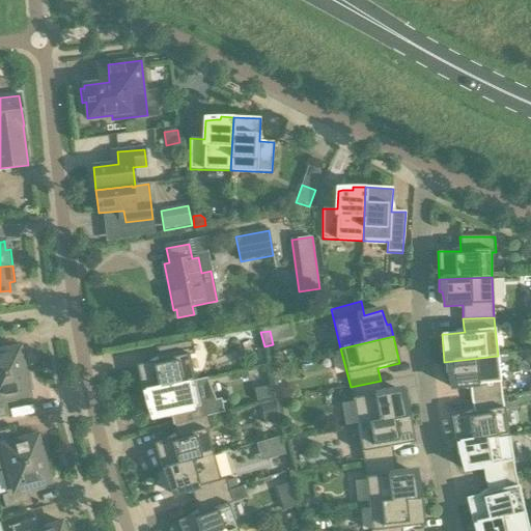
[(159,361),(140,365),(136,366),(142,392),(144,392),(194,381),(189,356),(194,355),(192,341),(156,348),(159,361)]
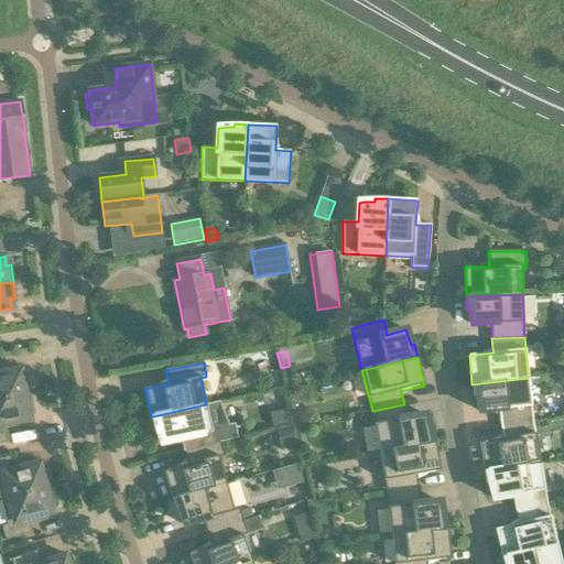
[(0,400),(31,394),(28,378),(22,379),(20,369),(19,369),(19,370),(0,373),(0,400)]
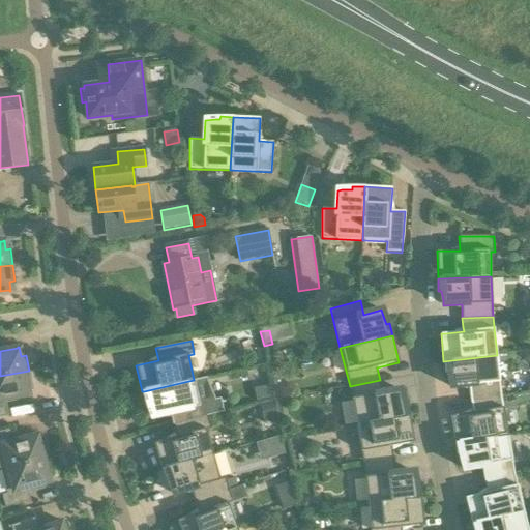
[(497,355),(443,361),(444,374),(448,373),(450,383),(451,387),(469,386),(469,390),(470,400),(501,395),(497,355)]
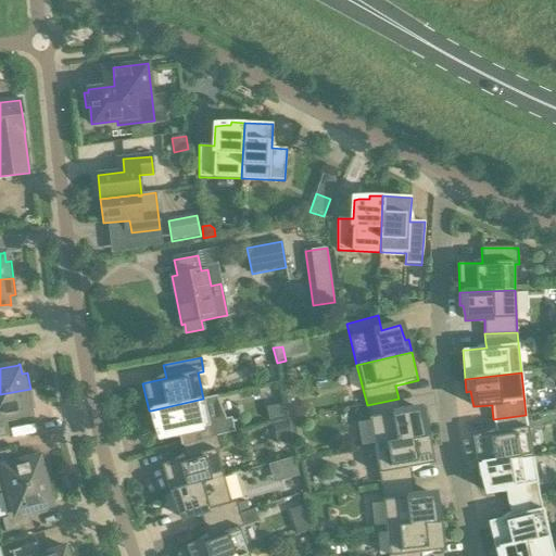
[(30,389),(0,394),(0,438),(9,437),(5,419),(28,415),(28,417),(29,416),(28,406),(33,406),(30,389)]
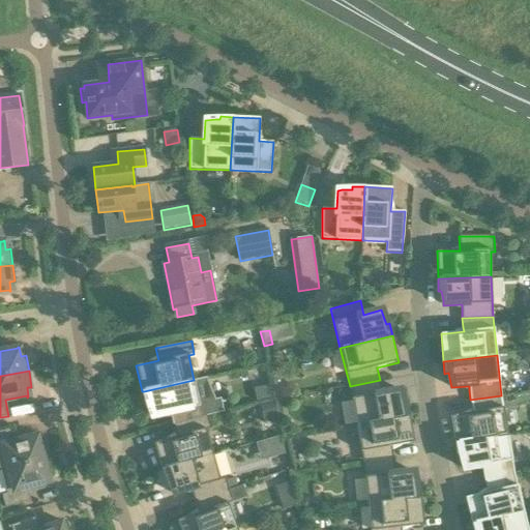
[(194,380),(144,391),(142,391),(144,404),(147,403),(150,413),(152,417),(170,413),(171,417),(172,425),(207,416),(224,412),(222,399),(215,400),(207,378),(194,381),(194,380)]
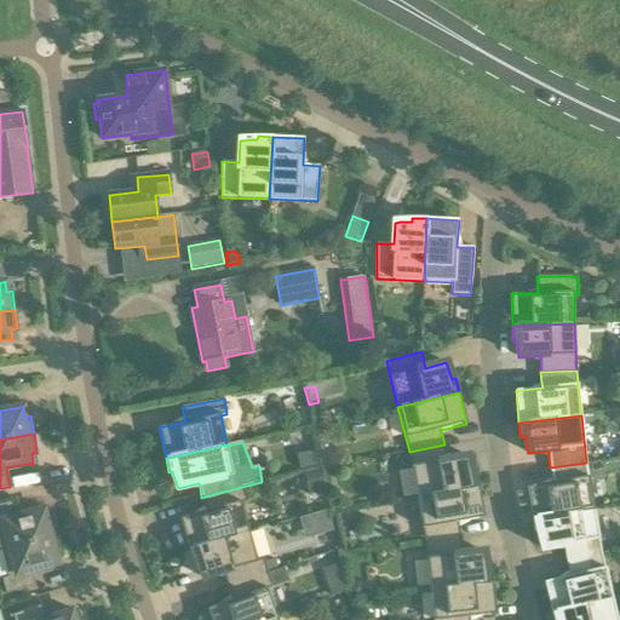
[(445,445),(409,452),(417,498),(478,487),(476,472),(472,474),(469,461),(468,457),(447,460),(446,455),(445,445)]
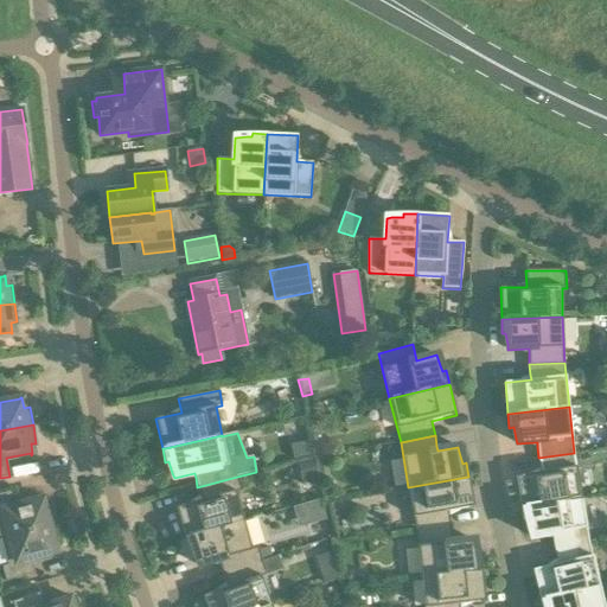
[(542,473),(521,477),(516,477),(521,508),(524,508),(581,497),(574,453),(538,458),(540,462),(541,467),(542,473)]
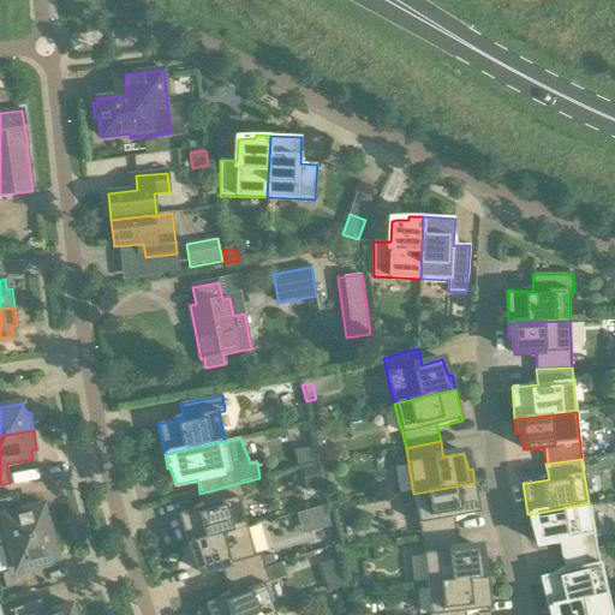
[(318,466),(303,470),(306,487),(322,483),(318,466)]
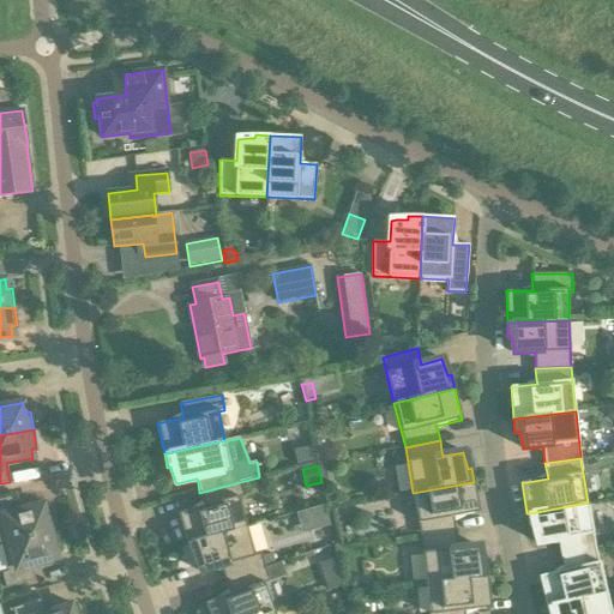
[(204,506),(184,512),(178,513),(187,545),(246,527),(238,498),(245,497),(240,482),(199,493),(200,498),(204,506)]
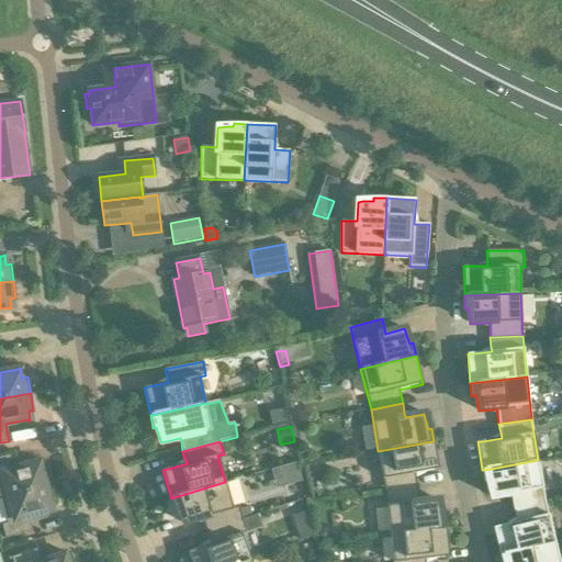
[(434,441),(378,451),(385,493),(417,489),(417,484),(415,474),(439,470),(434,441)]
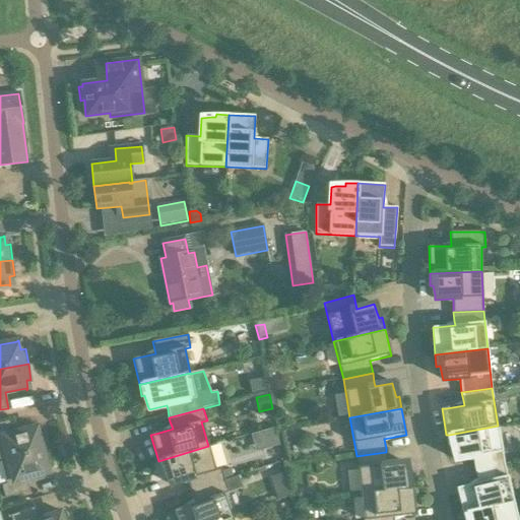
[(0,458),(1,461),(47,450),(43,435),(39,436),(36,427),(35,427),(35,428),(14,434),(11,420),(0,424),(0,458)]
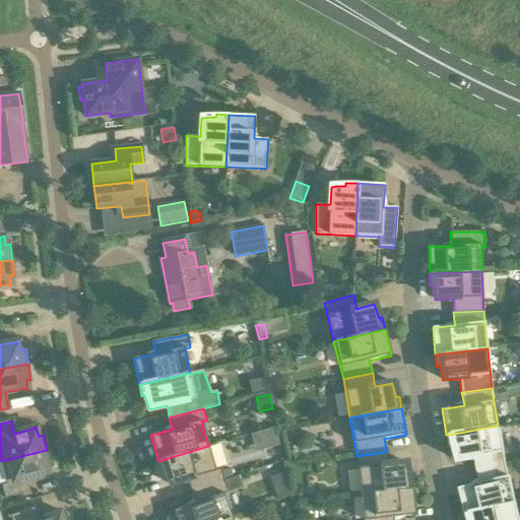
[(276,426),(252,433),(257,451),(281,444),(276,426)]
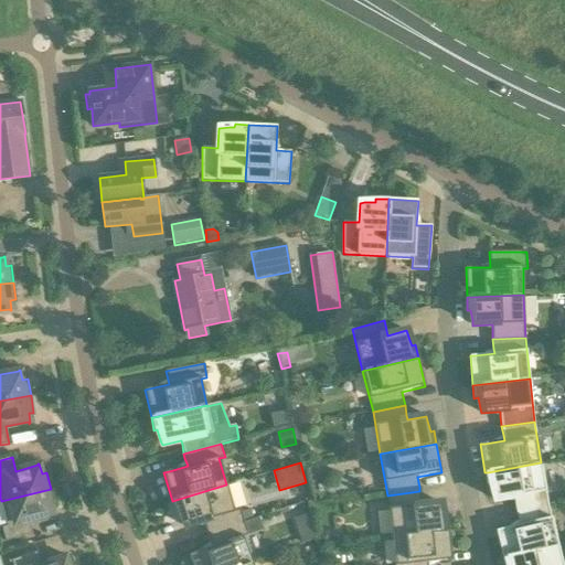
[(541,462),(488,472),(484,472),(487,486),(490,486),(493,496),(494,501),(514,497),(514,502),(516,511),(548,505),(541,462)]
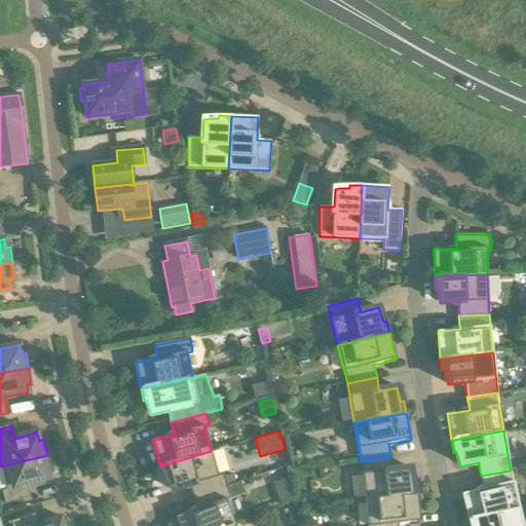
[(211,451),(160,466),(163,478),(166,477),(168,482),(172,491),(189,486),(191,493),(192,497),(227,486),(223,475),(218,476),(211,451)]
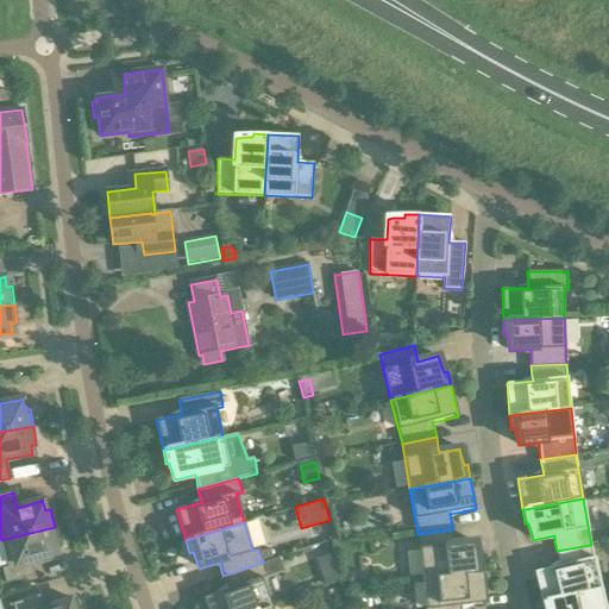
[(55,527),(1,540),(8,567),(1,569),(6,584),(35,576),(31,562),(55,556),(56,557),(57,557),(54,546),(60,545),(55,527)]
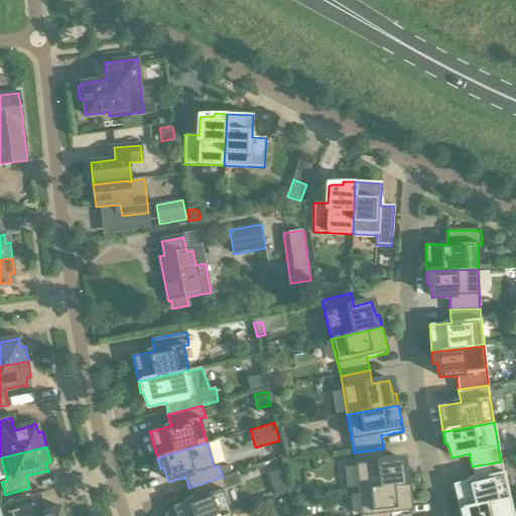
[(384,458),(383,448),(354,453),(358,491),(407,486),(410,486),(408,474),(405,474),(403,465),(402,460),(385,462),(384,458)]
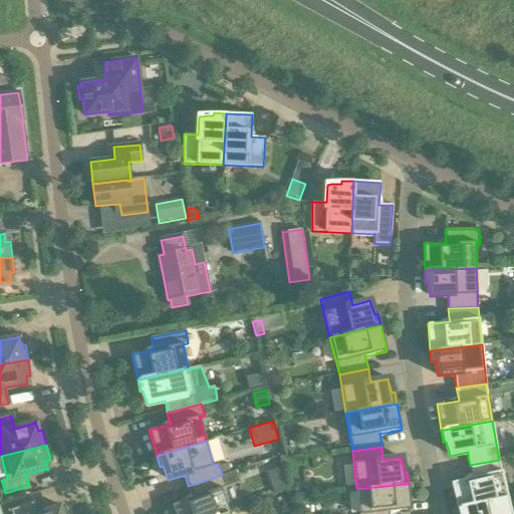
[(473,478),(456,482),(451,483),(457,508),(508,496),(499,460),(470,465),(471,469),(473,478)]
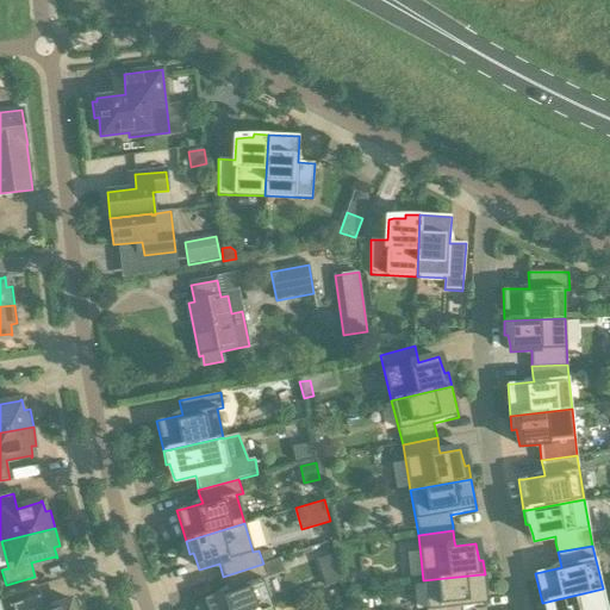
[(319,558),(325,584),(340,580),(334,554),(319,558)]
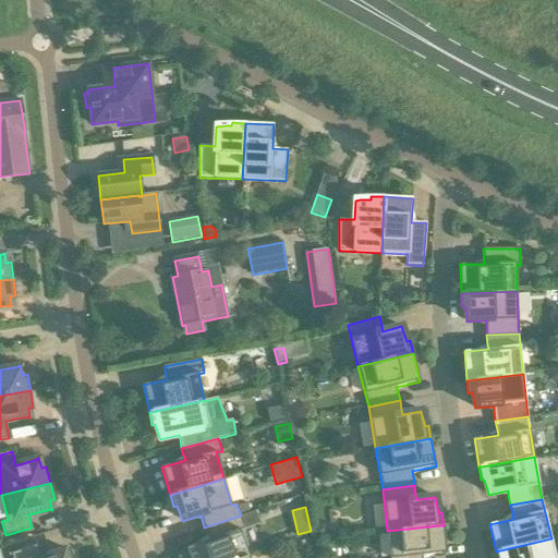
[(255,511),(241,516),(245,529),(259,523),(255,511)]
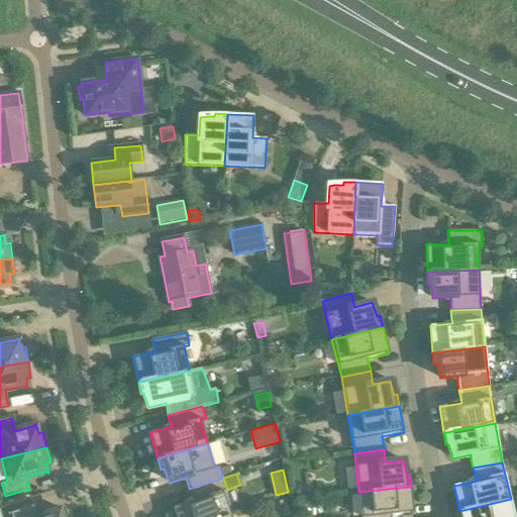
[(193,500),(177,506),(173,508),(176,516),(225,516),(230,515),(222,492),(227,490),(223,478),(189,489),(192,497),(193,500)]
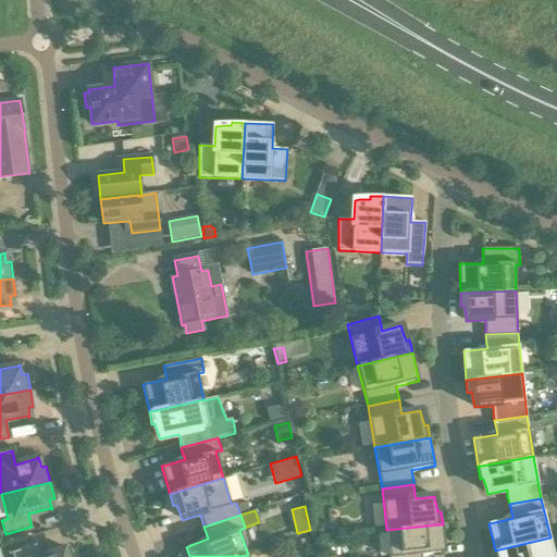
[(443,524),(440,524),(386,530),(388,556),(421,556),(421,555),(445,553),(443,524)]
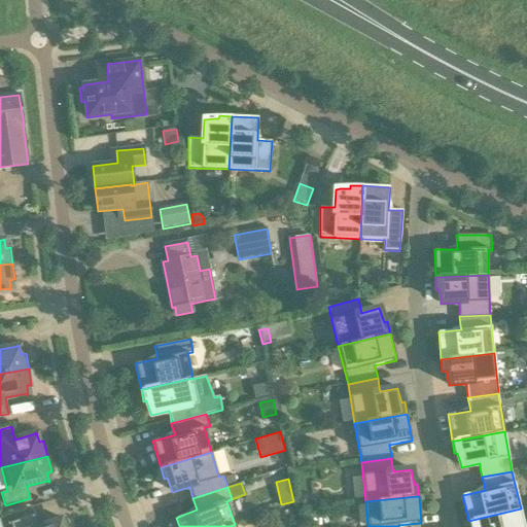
[(525,526),(521,508),(468,521),(469,526),(525,526)]
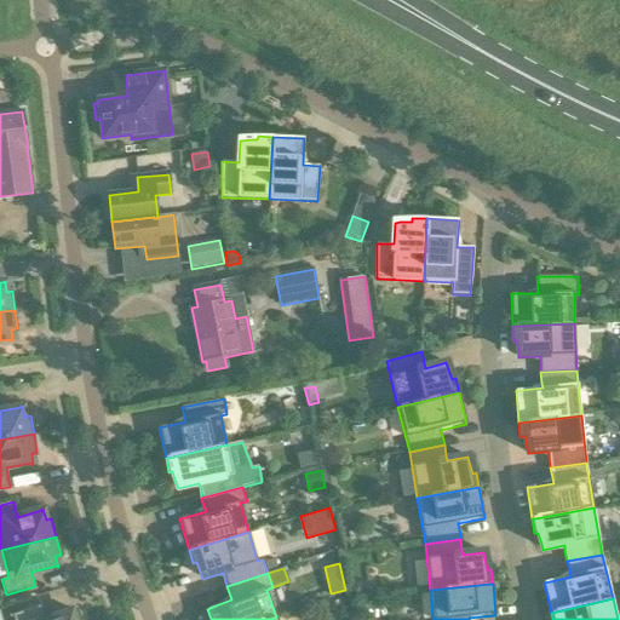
[(80,619),(74,619),(70,609),(69,610),(70,612),(46,619),(41,606),(12,615),(13,619),(80,619)]
